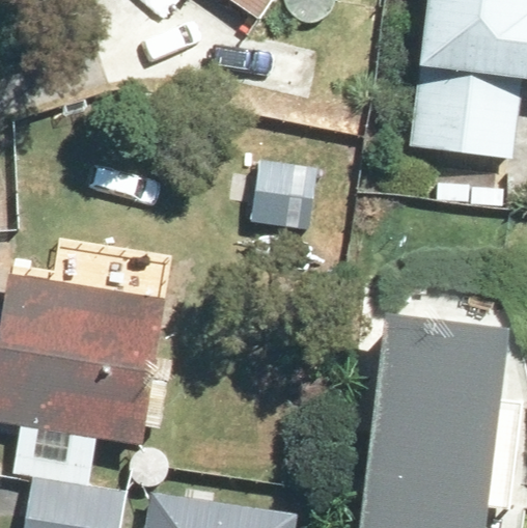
[(238,0),(257,12),(266,0),(238,0)]
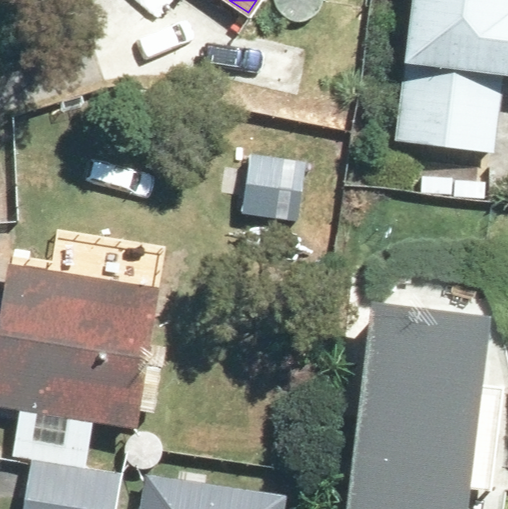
[(507,0),(412,0),(394,140),(494,153),(504,68),(507,68),(507,0)]
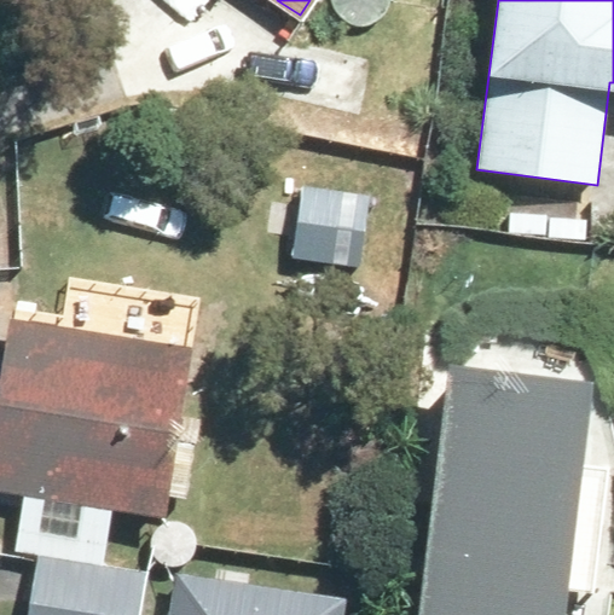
[(11,320),(0,390),(0,486),(162,511),(164,493),(186,495),(195,436),(210,440),(218,395),(184,390),(190,347),(11,320)]
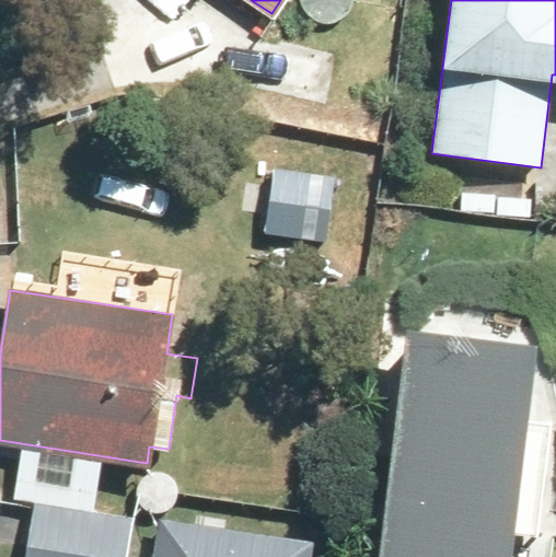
[(555,420),(534,418),(545,332),(413,316),(383,556),(514,556),(518,529),(544,532),(555,427),(555,420)]
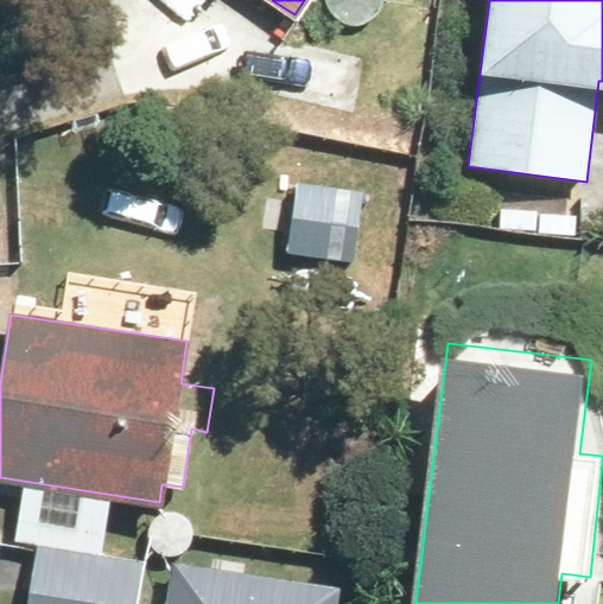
[(135,603),(138,591),(143,561),(100,554),(33,545),(24,603),(135,603)]
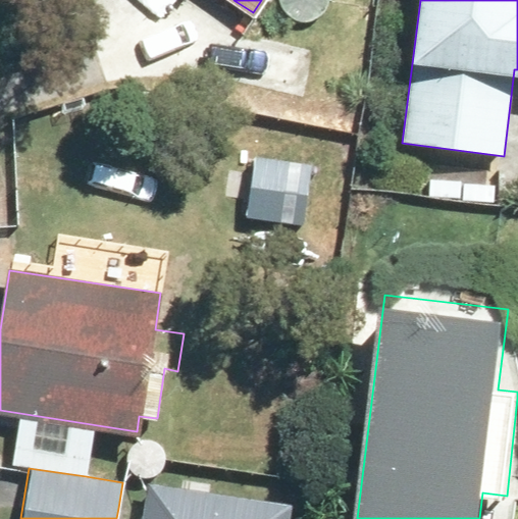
[(118,508),(116,518),(160,518),(162,513),(118,508)]
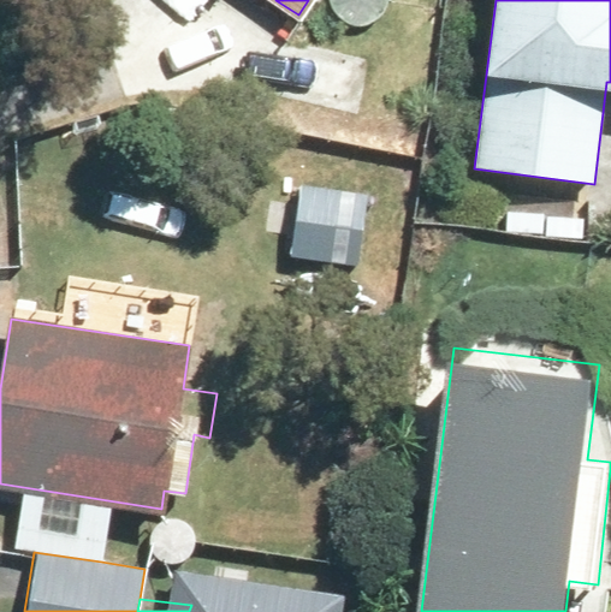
All buildings are outlined.
